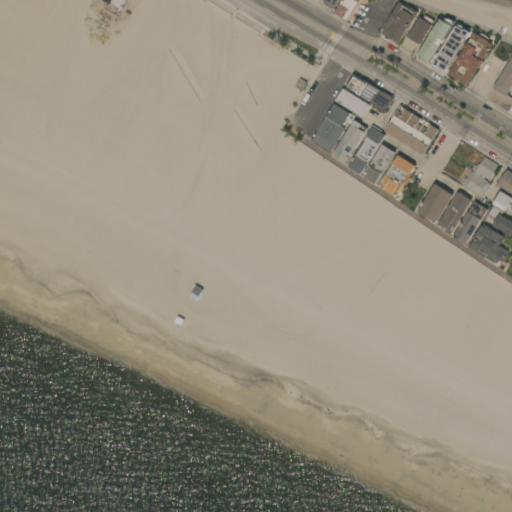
[(340,0),(334,10),(323,3),(322,1),(322,0),(340,0)]
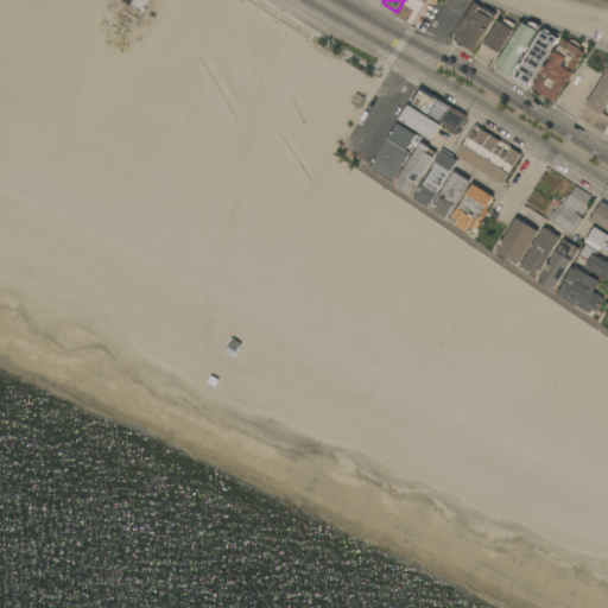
[(431,0),(415,26),(405,20),(405,21),(404,20),(401,20),(399,16),(409,0),(431,0)]
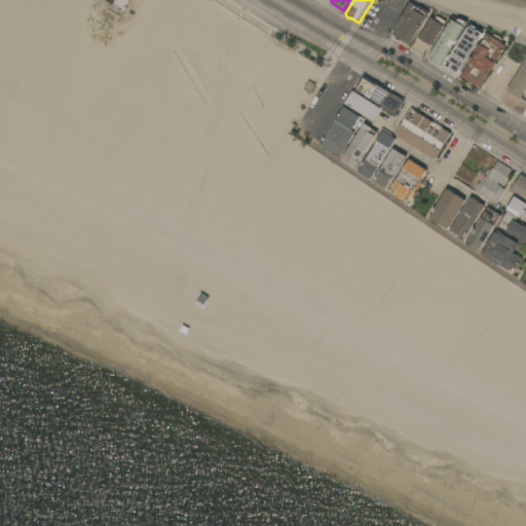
[(411,45),(392,34),(397,28),(393,27),(408,3),(410,5),(413,1),(420,6),(421,4),(433,11),(411,45)]
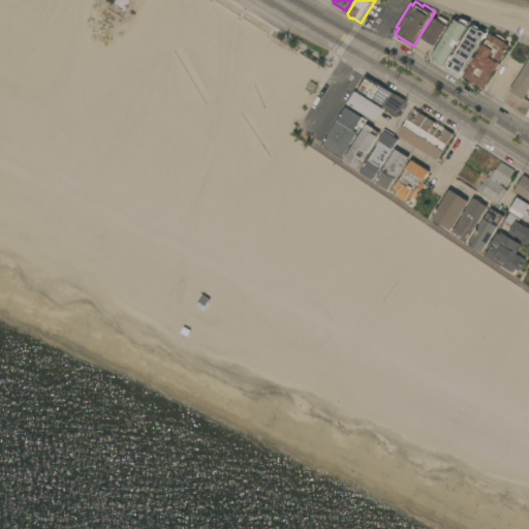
[(434,18),(438,21),(440,17),(449,23),(434,47),(422,38),(434,18)]
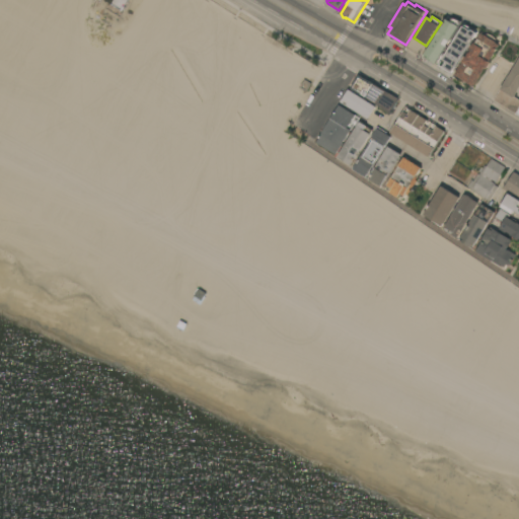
[(443,54),(445,55),(438,66),(424,57),(447,19),(450,22),(453,18),(462,22),(443,54)]
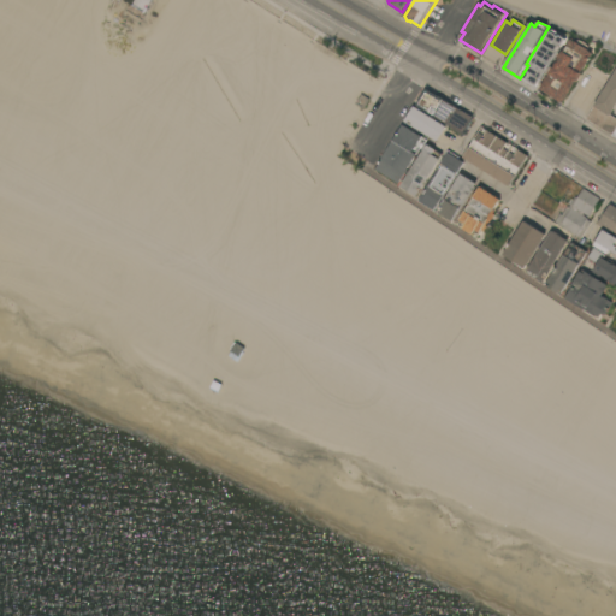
[(537,88),(521,78),(552,29),(570,34),(537,88)]
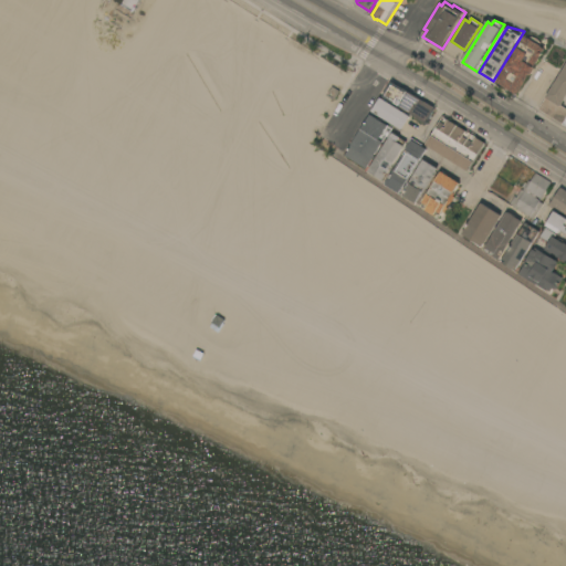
[(534,69),(530,77),(528,77),(517,95),(496,83),(525,37),(532,40),(533,37),(538,40),(542,44),(541,46),(545,50),(534,69)]
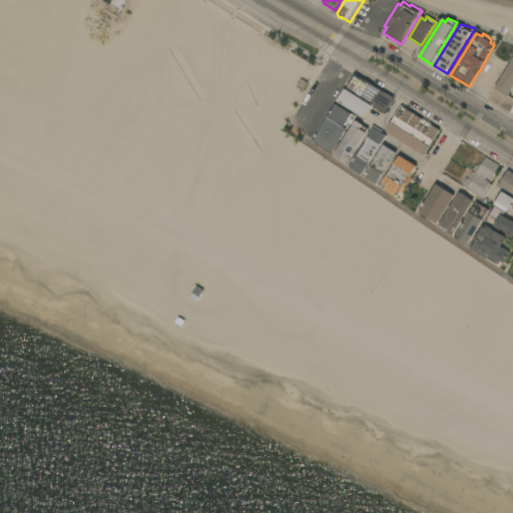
[(512,114),(489,100),(512,60),(512,88),(509,96),(512,98),(512,114)]
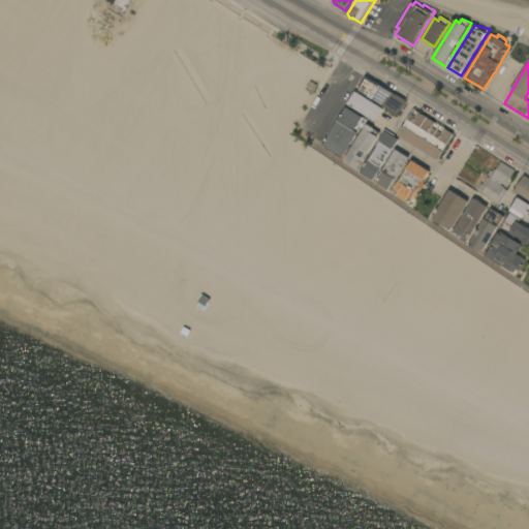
[(358,90),(367,76),(407,102),(399,116),(358,90)]
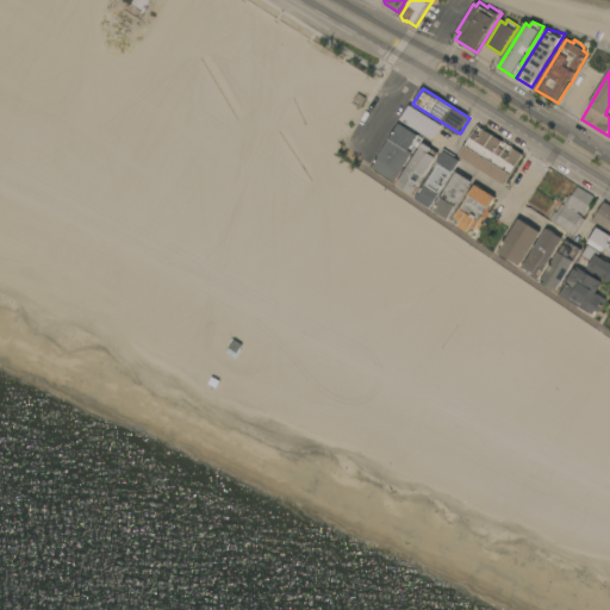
[(402,120),(410,106),(442,126),(434,141),(402,120)]
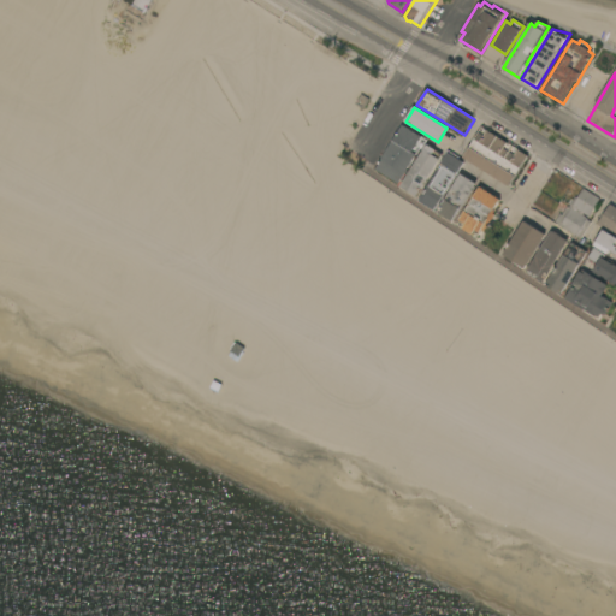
[(403,125),(428,141),(424,148),(422,147),(418,155),(416,155),(398,184),(375,170),(403,125)]
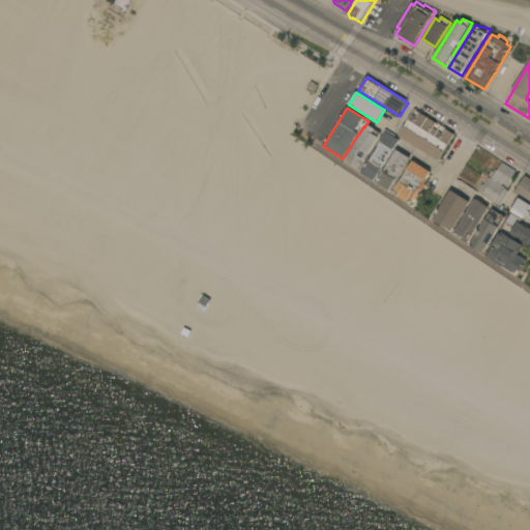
[(399,137),(413,114),(418,117),(420,113),(454,135),(439,160),(399,137)]
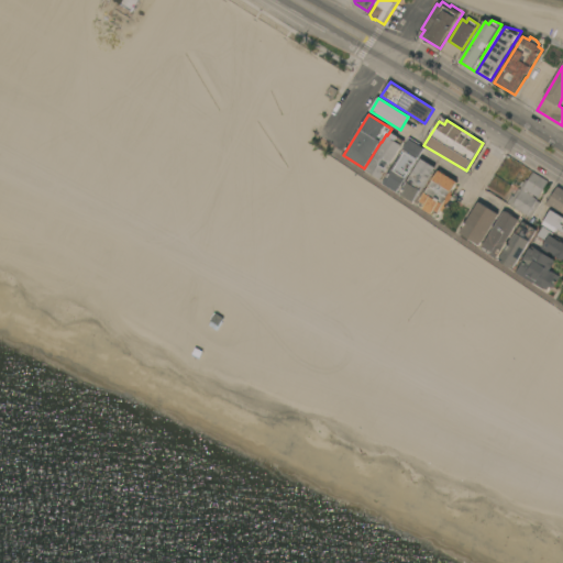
[(389,134),(390,134),(392,133),(405,142),(381,180),(367,173),(367,172),(389,134)]
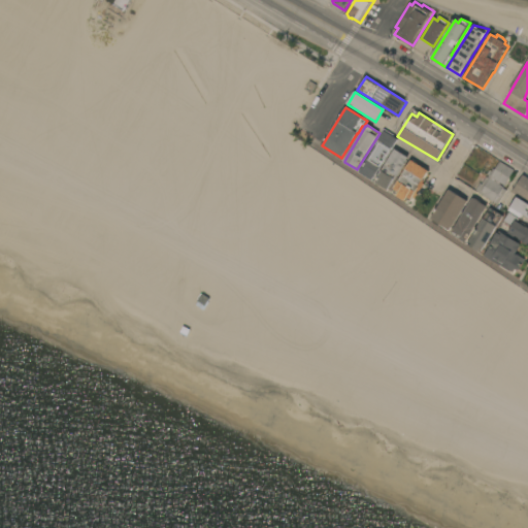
[(384,130),(394,135),(393,136),(398,139),(392,150),(391,150),(373,180),(359,172),(384,130)]
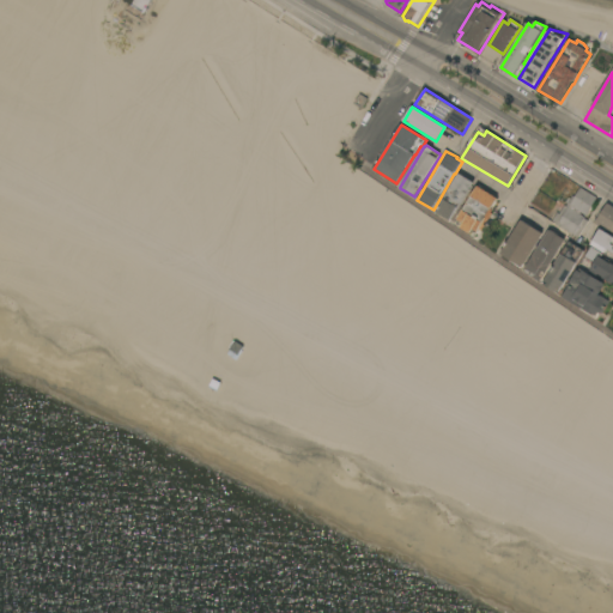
[(460,174),(474,183),(450,223),(435,213),(460,174)]
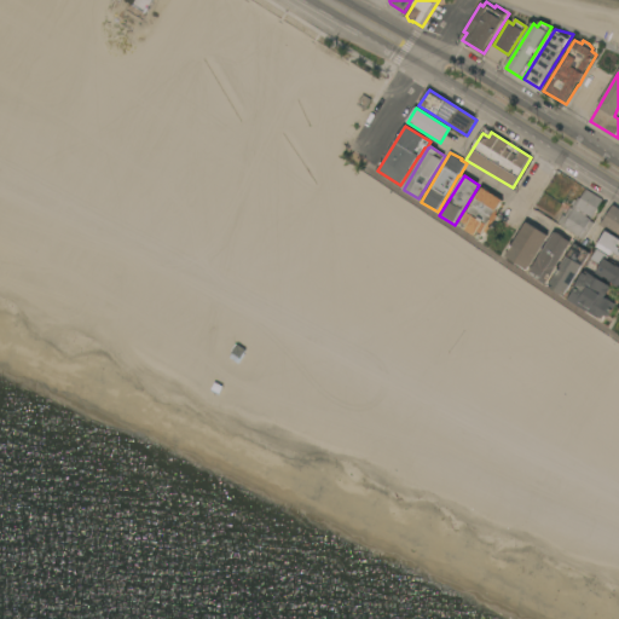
[(482,187),(503,201),(497,212),(499,213),(497,217),(487,233),(484,232),(479,241),(460,229),(463,223),(462,221),(482,187)]
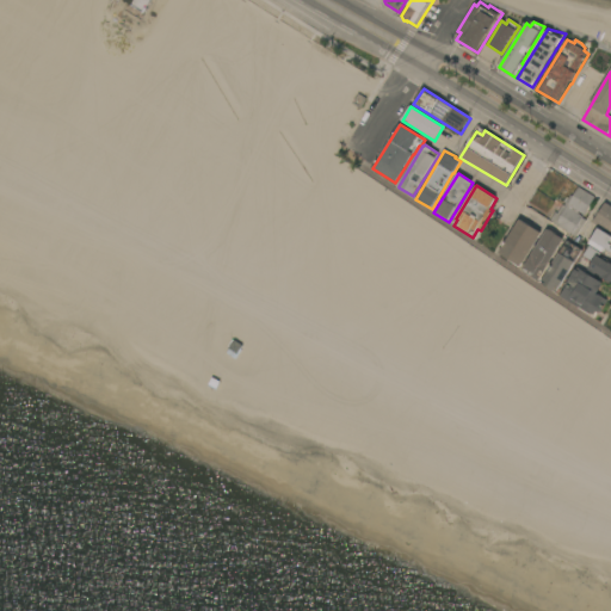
[(556,213),(557,214),(562,205),(566,208),(568,204),(563,202),(567,197),(571,199),(574,193),(572,191),(574,187),(578,189),(579,187),(596,197),(585,215),(579,211),(578,214),(584,217),(582,218),(586,221),(576,236),(550,221),(556,213)]
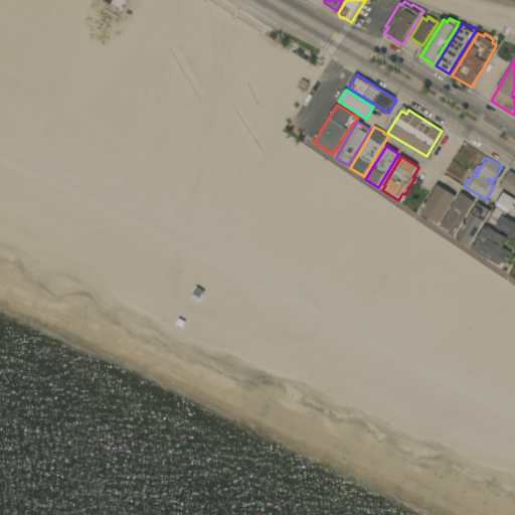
[(514,173),(514,196),(500,187),(511,171),(514,173)]
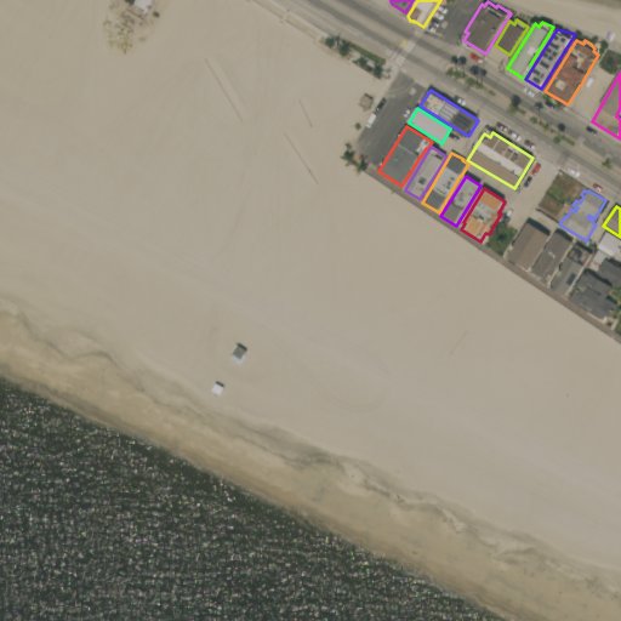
[(530,223),(552,237),(529,272),(507,257),(530,223)]
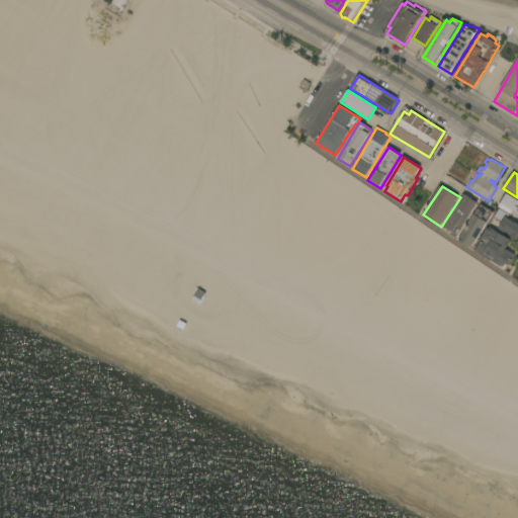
[(517,199),(517,217),(500,206),(508,193),(517,199)]
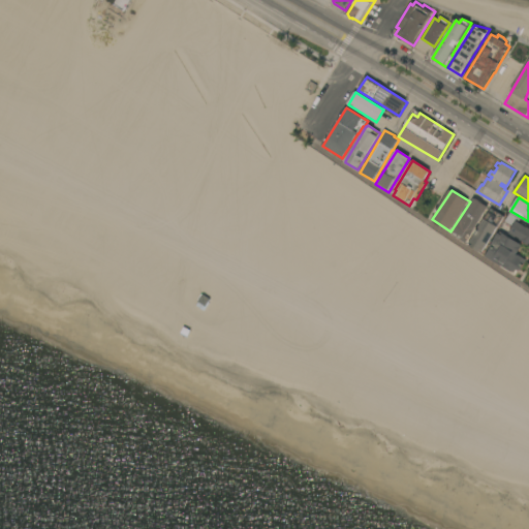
[(474,198),(476,199),(476,198),(483,203),(481,204),(489,208),(466,244),(460,240),(461,239),(459,239),(458,239),(456,238),(455,236),(454,234),(454,232),(474,198)]
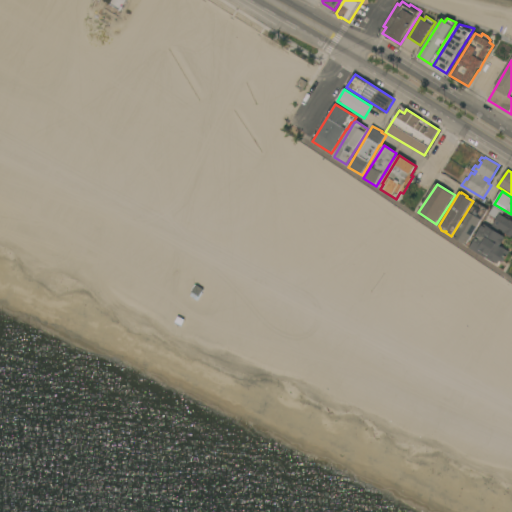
[(476,202),(488,209),(467,245),(454,237),(476,202)]
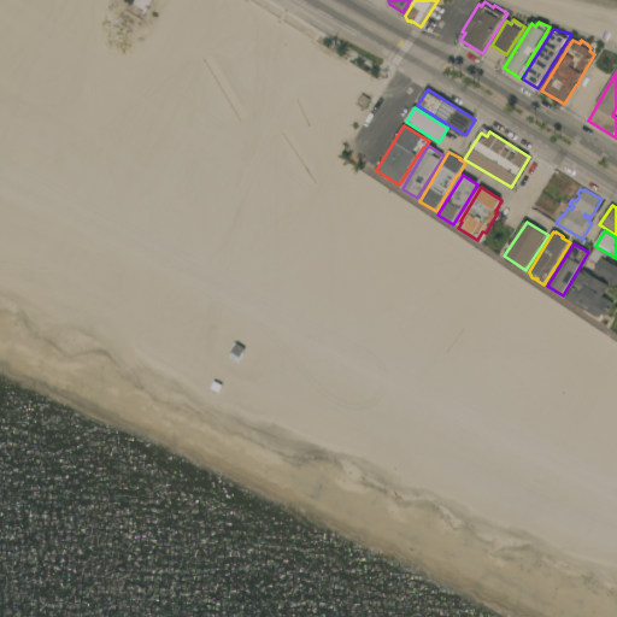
[(583,311),(585,310),(566,299),(576,285),(574,283),(582,270),(593,276),(595,272),(594,271),(598,264),(589,259),(595,248),(607,257),(605,260),(615,266),(616,265),(616,286),(603,276),(600,281),(610,287),(604,297),(613,303),(606,316),(604,316),(600,321),(583,311)]
